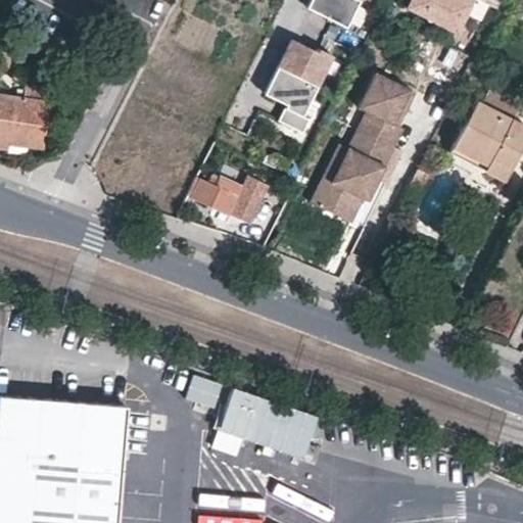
[(358,0),(313,0),(308,8),(346,26),(358,0)]
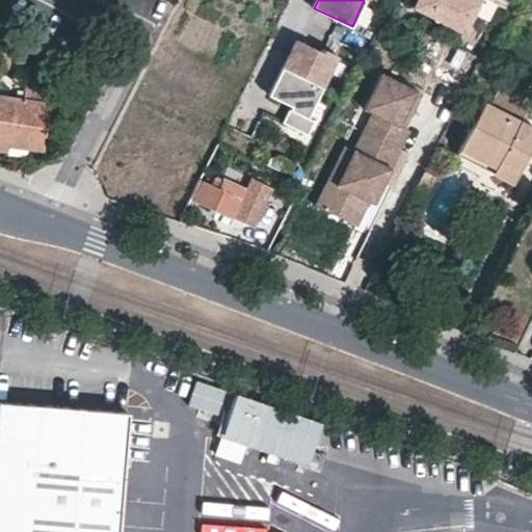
[(415,0),(413,5),(462,30),(473,10),(488,18),(497,2),(493,0),(415,0)]
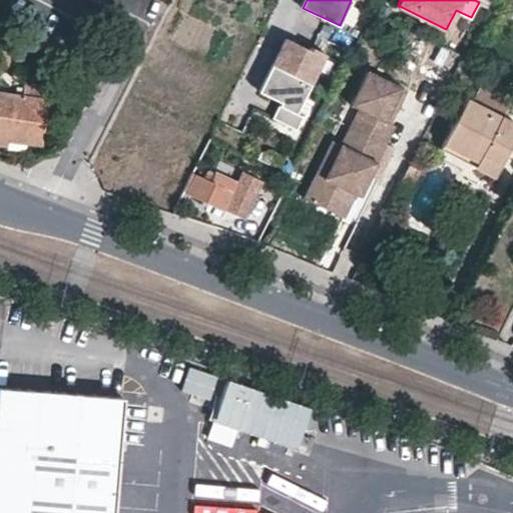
[(321,57),(285,38),(272,66),(307,84),(321,57)]
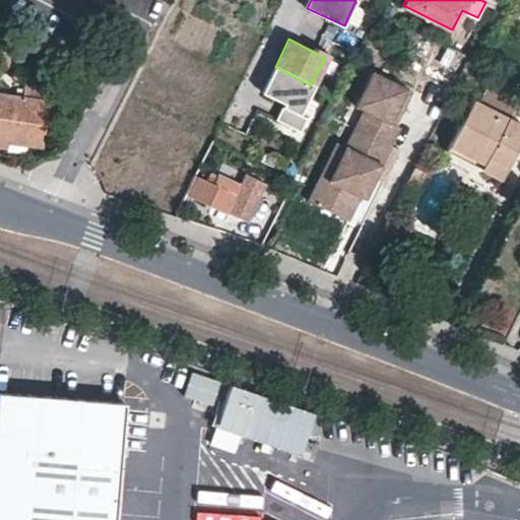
[(12,47),(0,45),(0,67),(9,68),(12,47)]
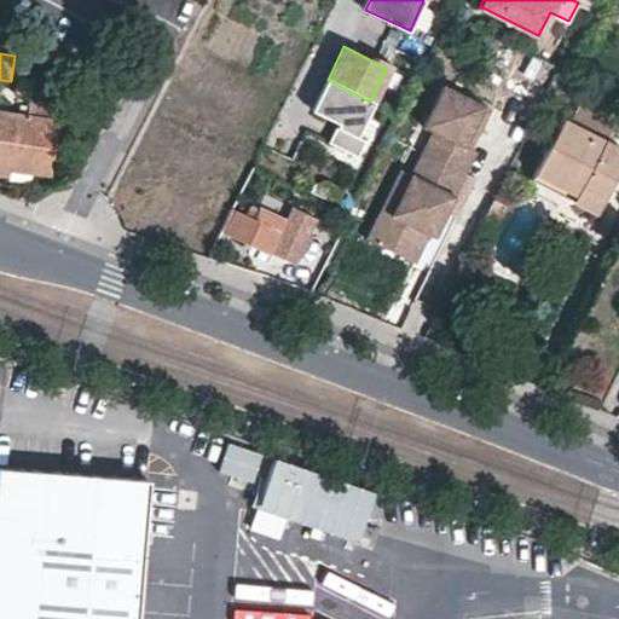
[(352,137),(370,102),(328,80),(312,110),(336,122),(325,142),(356,157),(363,142),(352,137)]
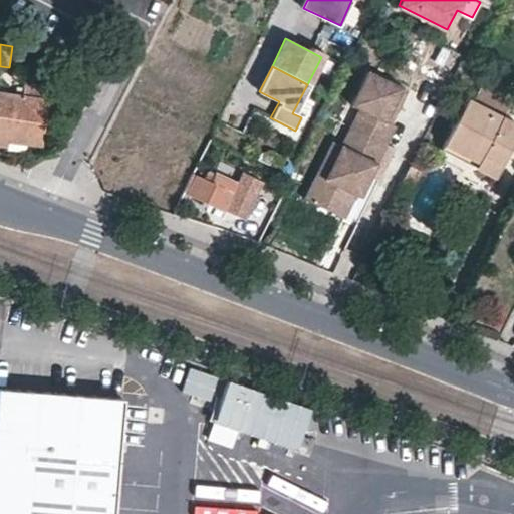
[(405,88),(366,69),(349,103),(357,108),(339,144),(331,160),(338,164),(329,180),(314,173),(302,197),(341,217),(353,193),(358,195),(394,124),(389,121),(383,119),(391,107),(395,109),(405,88)]
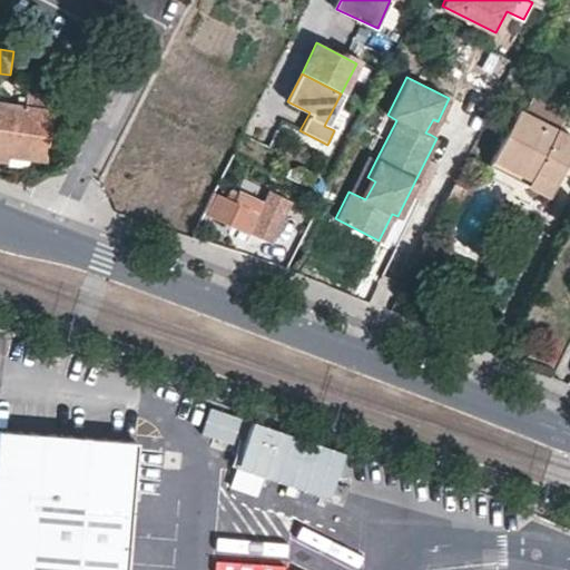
[(47,160),(55,97),(26,92),(23,109),(0,105),(0,160),(9,161),(10,155),(47,160)]
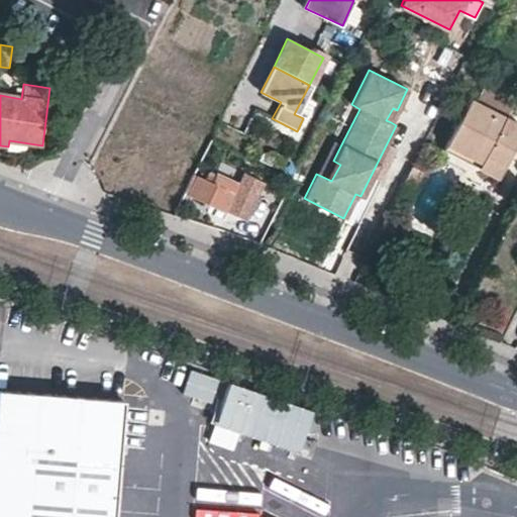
[(442,147),(497,175),(516,135),(516,128),(502,121),(513,101),(482,85),(472,106),(466,103),(442,147)]
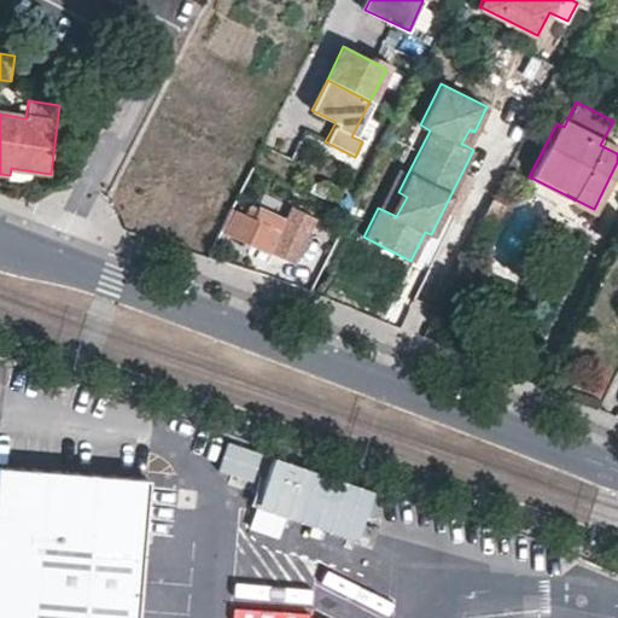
[(467,146),(474,132),(470,129),(461,144),(467,146)]
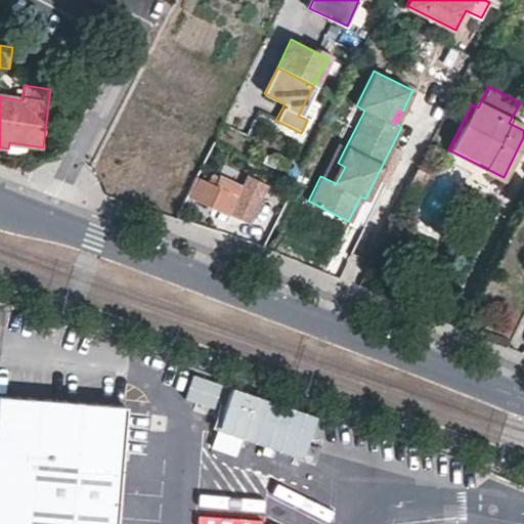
[(338,163),(346,146),(338,142),(320,176),(336,183),(345,167),(338,163)]
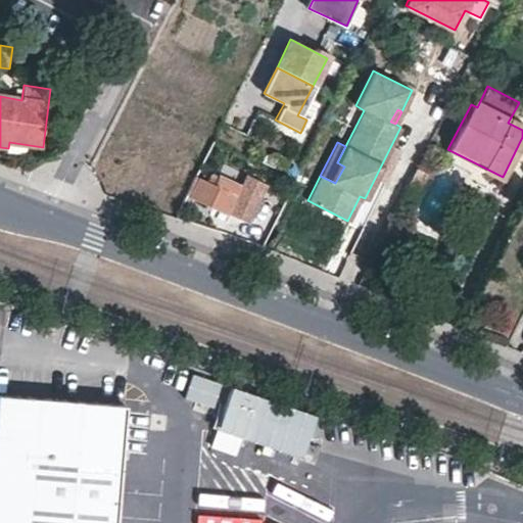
[(444,156),(500,184),(503,177),(447,149),(444,156)]
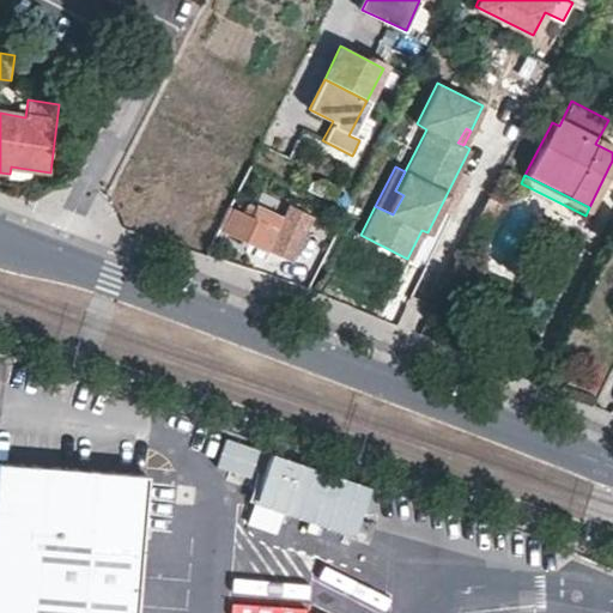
[(252,216),(230,205),(219,228),(263,249),(261,254),(280,262),(293,237),(278,229),(283,219),(256,206),(252,216)]
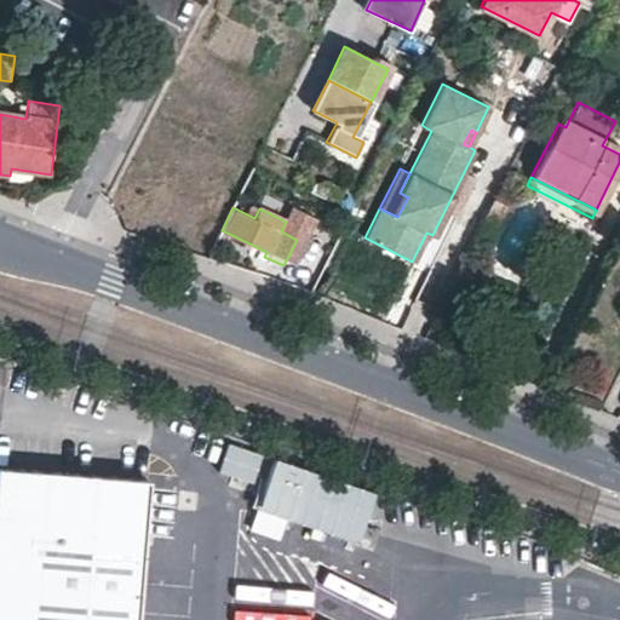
[(252,482),(263,453),(227,441),(217,470),(252,482)]
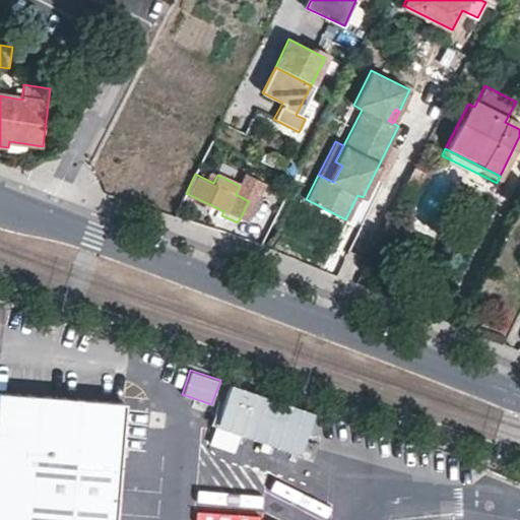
[(298,453),(312,410),(268,395),(226,381),(212,425),(298,453)]
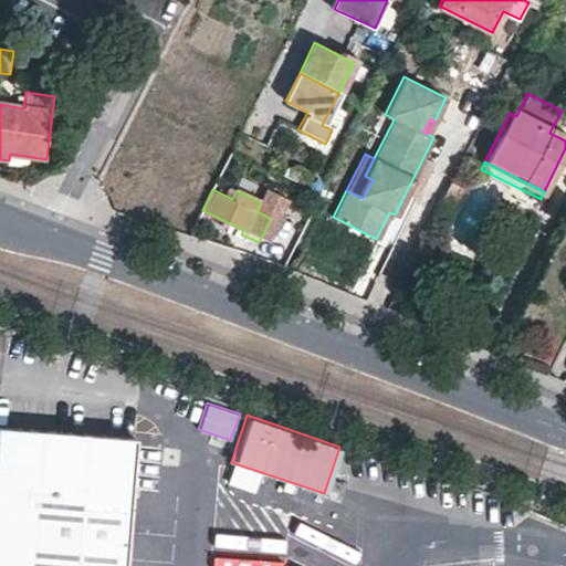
[(0,565),(125,565),(136,439),(0,427),(0,565)]
